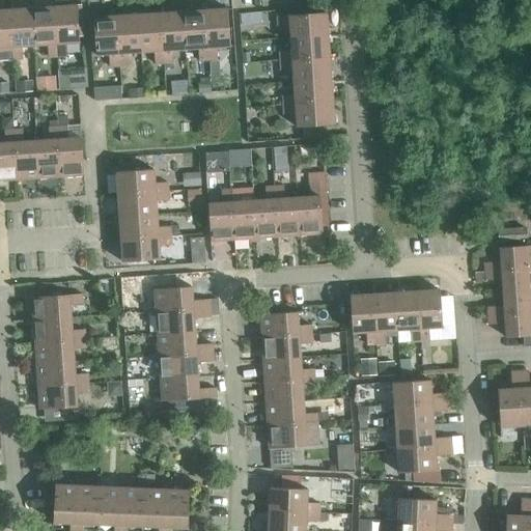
[(77,5),(53,7),(57,57),(66,57),(65,44),(79,44),(77,5)]
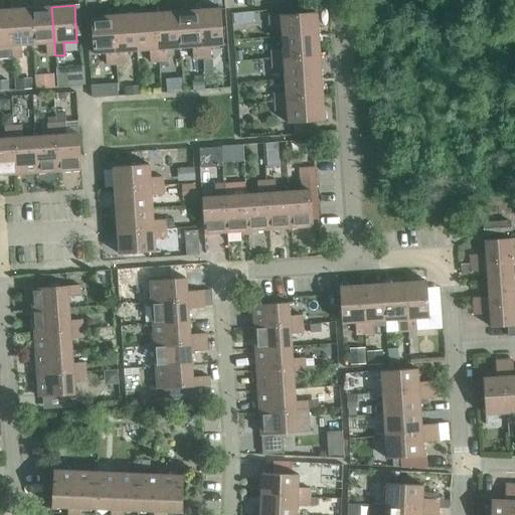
[(51,7),(30,8),(33,45),(45,44),(46,56),(55,55),(51,7)]
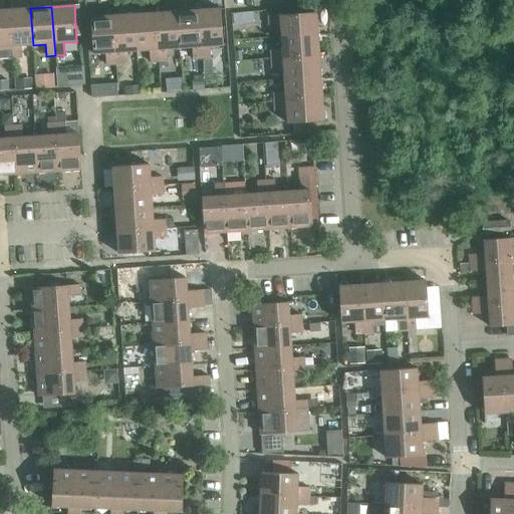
[(30,8),(9,10),(12,58),(21,57),(20,45),(33,45),(30,8)]
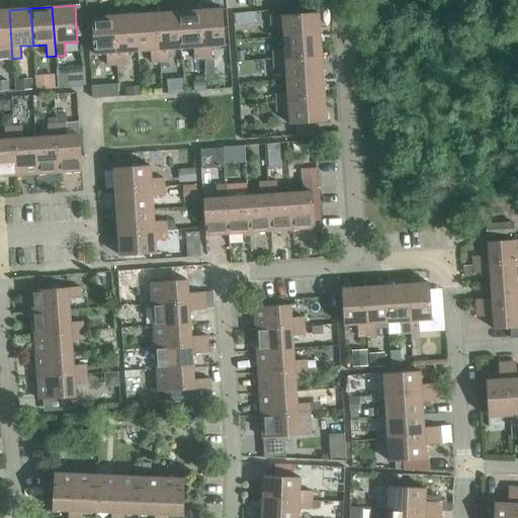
[(222,9),(199,10),(202,59),(211,59),(210,47),(224,46),(222,9)]
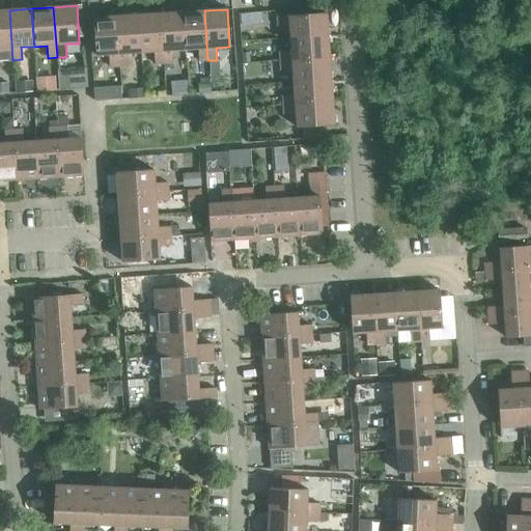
[(9,10),(0,10),(0,60),(12,60),(9,10)]
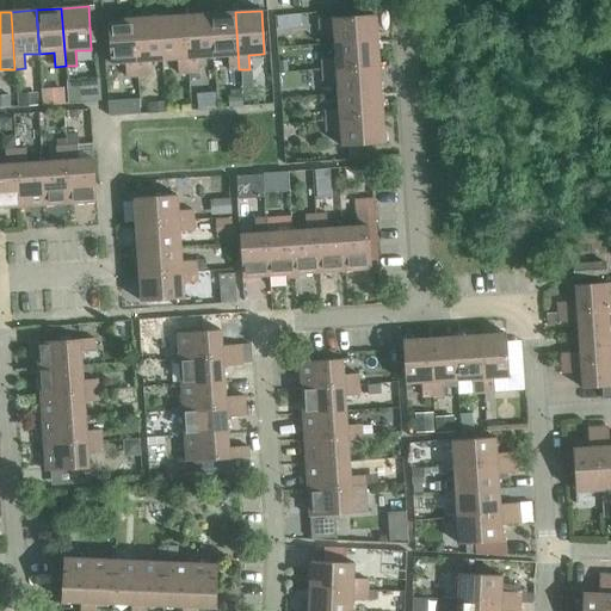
[(235,12),(209,14),(213,57),(227,56),(228,71),(239,69),(235,12)]
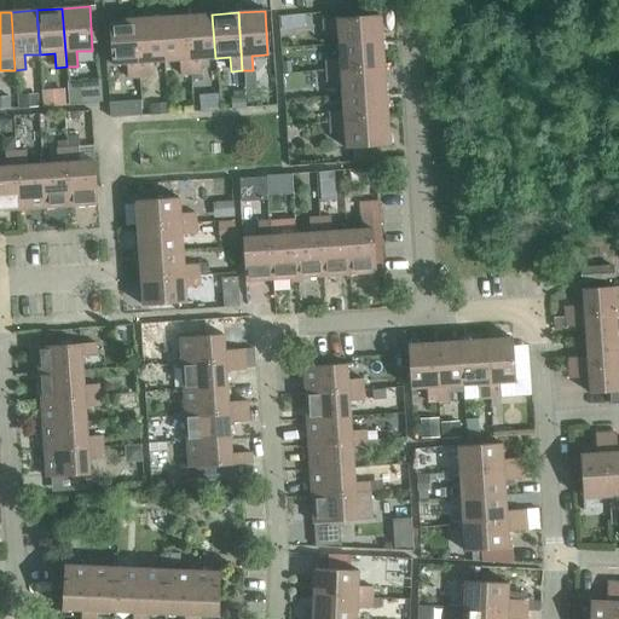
[(212,15),(186,16),(191,74),(202,74),(201,59),(215,58),(212,15)]
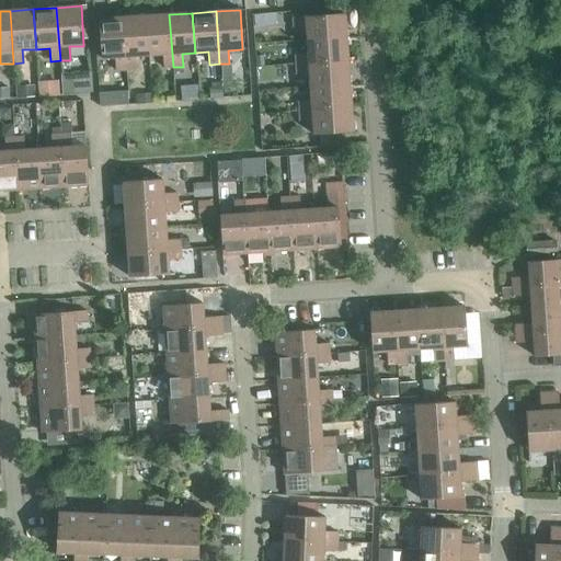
[(306,26),(307,41),(346,38),(344,13),(292,18),(293,27),(306,26)]
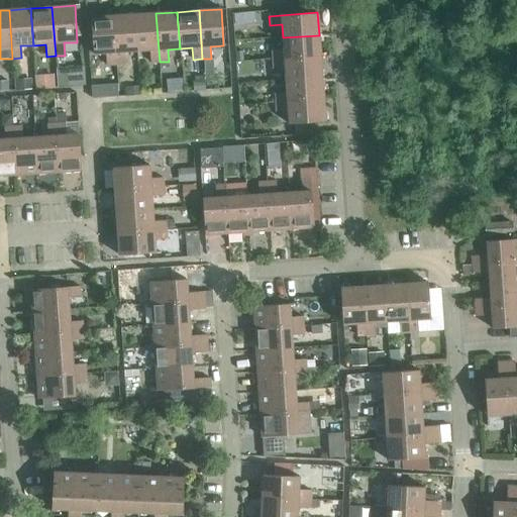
[(156,13),(134,15),(136,52),(149,50),(150,63),(160,62),(156,13)]
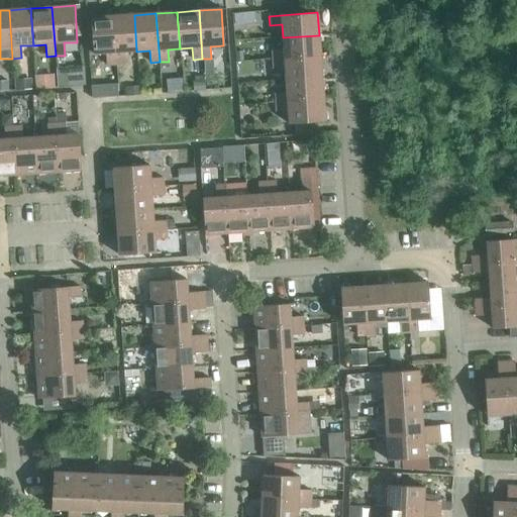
[(241,13),(232,14),(233,25),(241,24),(241,13)]
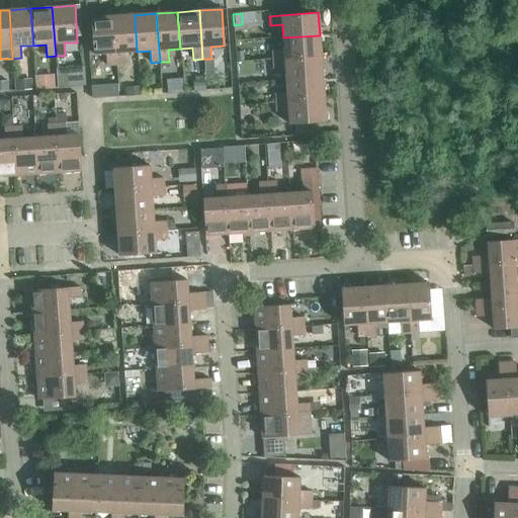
[(135,15),(113,16),(116,65),(125,65),(124,53),(137,52),(135,15)]
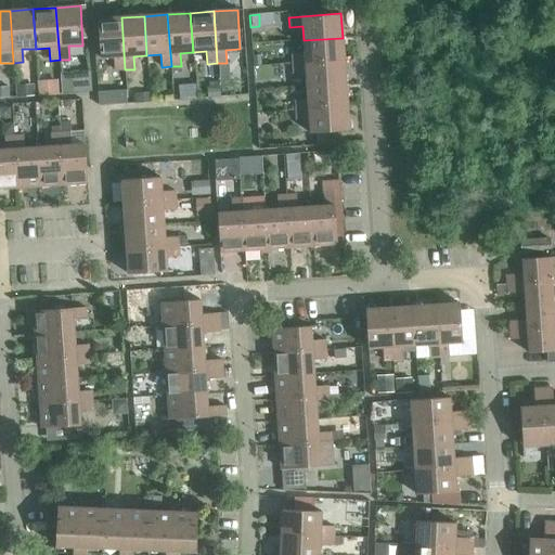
[(125,69),(121,17),(98,20),(100,59),(114,57),(115,71),(125,69)]
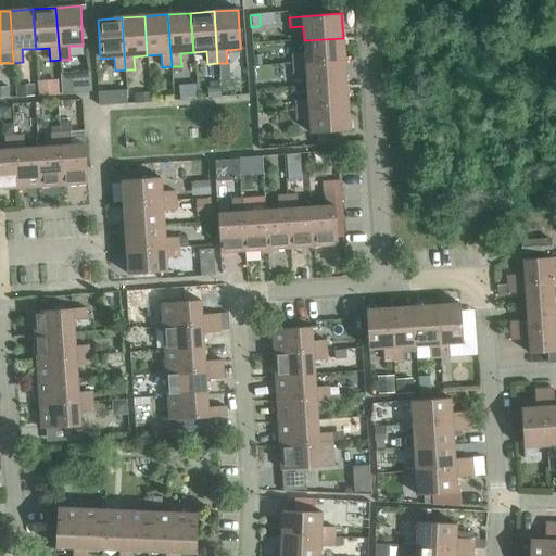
[(291,54),(292,64),(344,61),(343,38),(304,40),(304,53),(291,54)]
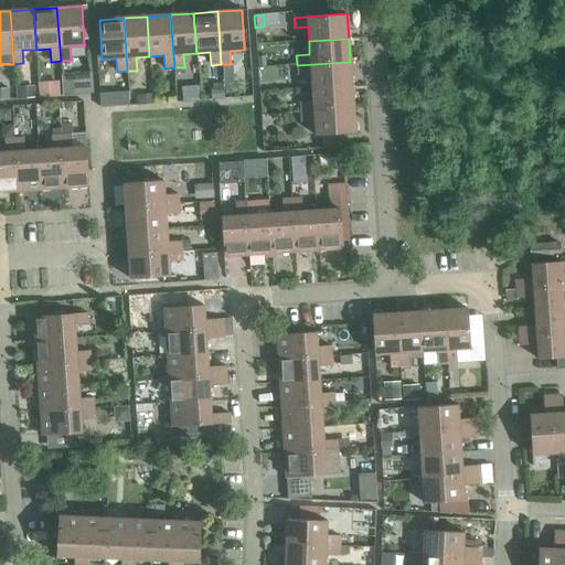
[(311,74),(311,87),(352,85),(350,62),(297,65),(298,75),(311,74)]
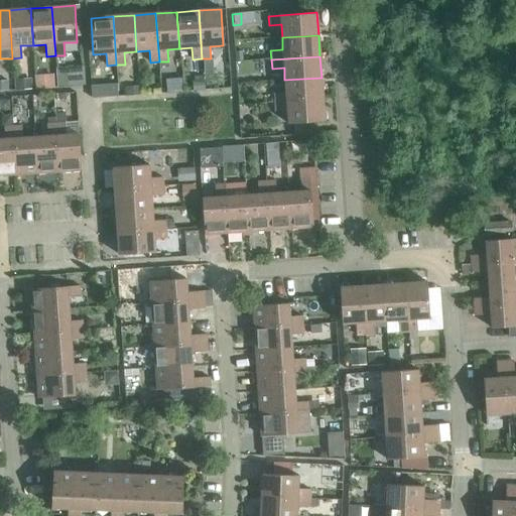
[(67,69),(55,70),(56,88),(68,87),(67,69)]
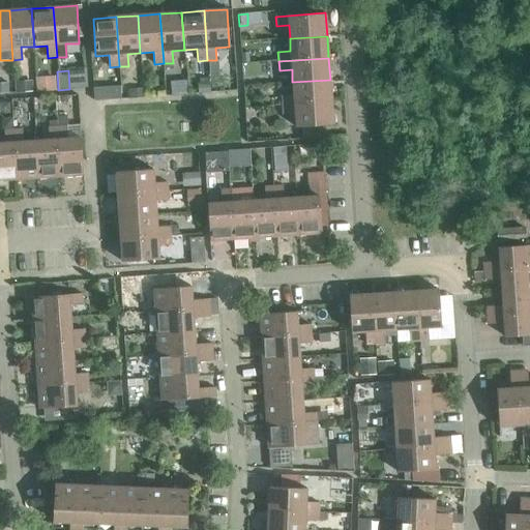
[(55,77),(35,78),(35,92),(56,90),(55,77)]
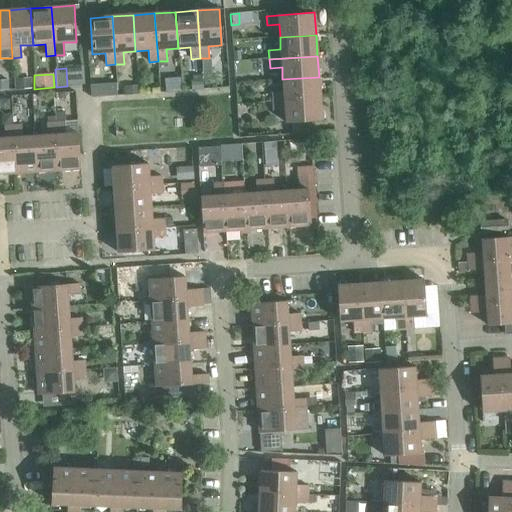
[(271,93),(272,102),(320,98),(319,77),(282,79),(283,92),(271,93)]
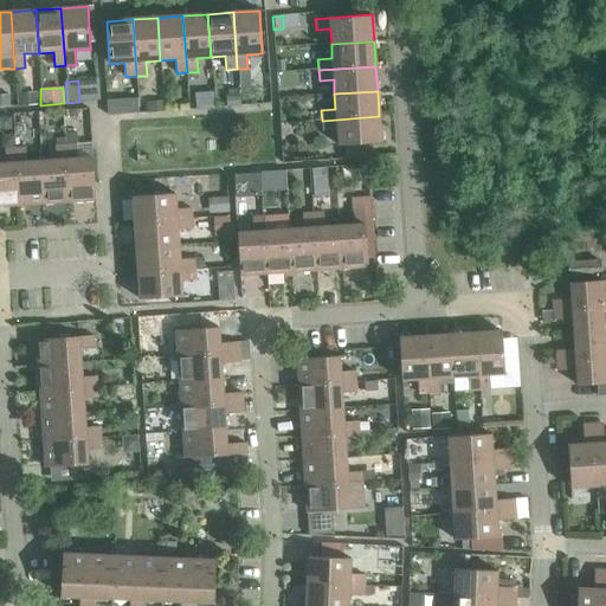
[(37,92),(17,94),(17,105),(37,104),(37,92)]
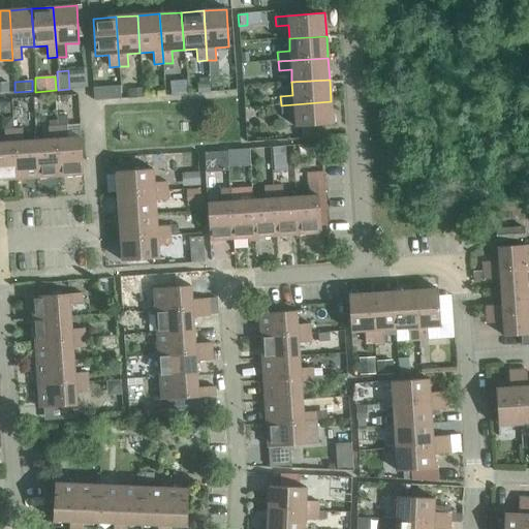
[(209,85),(196,85),(197,93),(209,93),(209,85)]
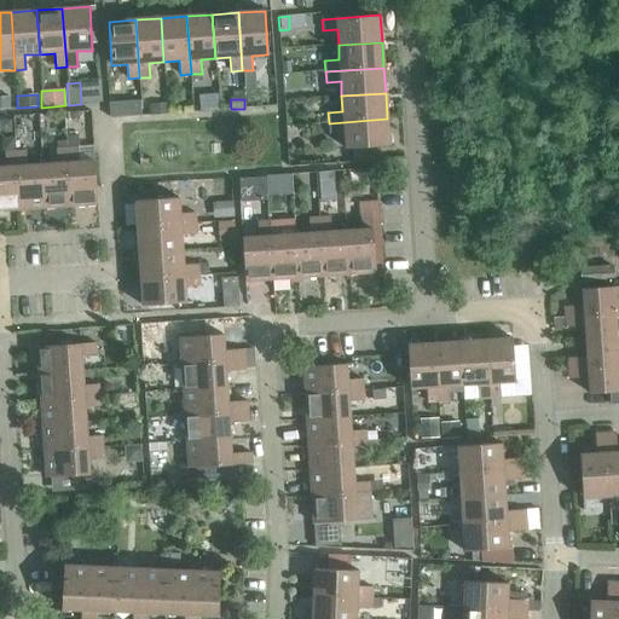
[(140,100),(128,102),(129,117),(142,116),(140,100)]
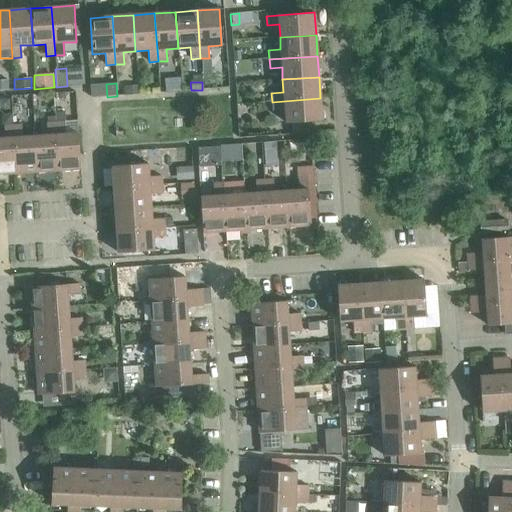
[(137,85),(123,86),(123,95),(138,94),(137,85)]
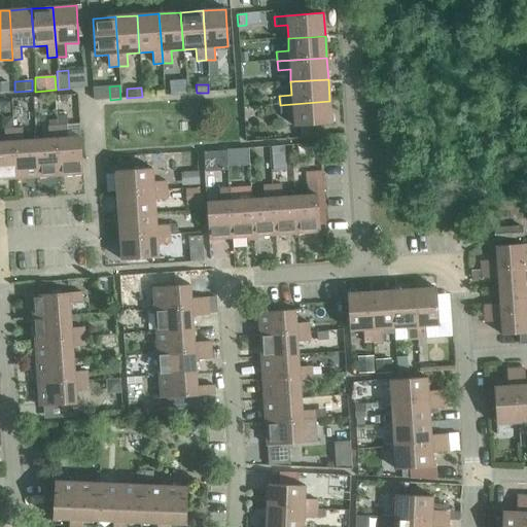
[(329,101),(280,105),(281,114),(292,113),(293,127),(302,126),(317,125),(330,125),(329,101)]
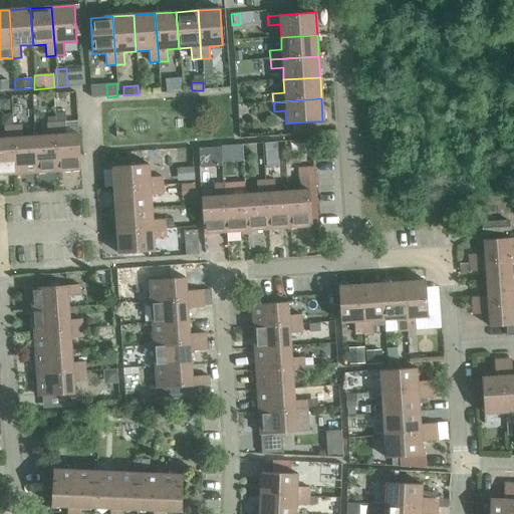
[(9,99),(0,99),(0,107),(2,110),(9,109),(9,99)]
